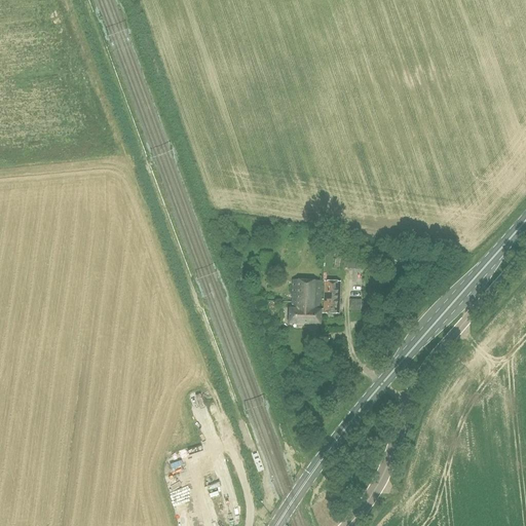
[(355,269),(355,258),(343,257),(343,268),(355,269)]
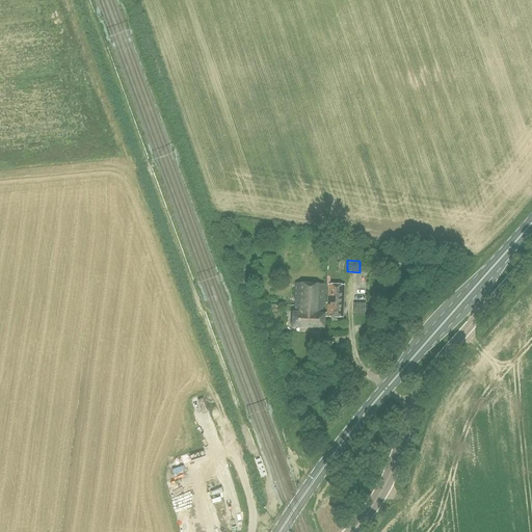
[(323,285),(296,284),(295,313),(293,313),(292,327),(324,328),(324,317),(343,318),(344,286),(329,285),(328,314),(322,314),(323,285)]
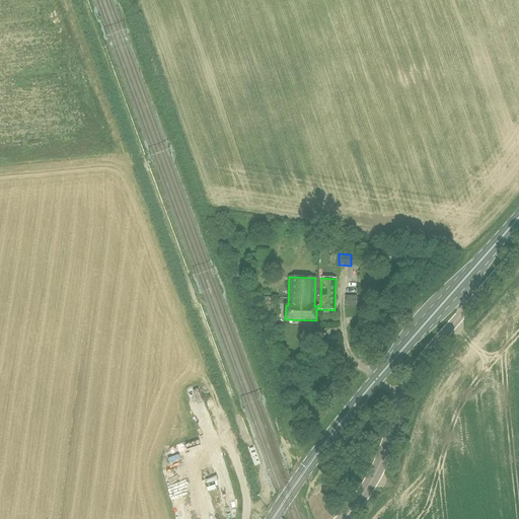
[(346,307),(356,308),(356,298),(346,297),(346,307)]
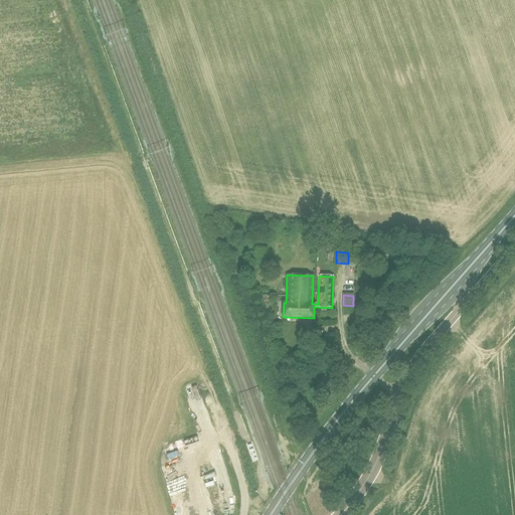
[(219,451),(212,453),(215,466),(222,464),(219,451)]
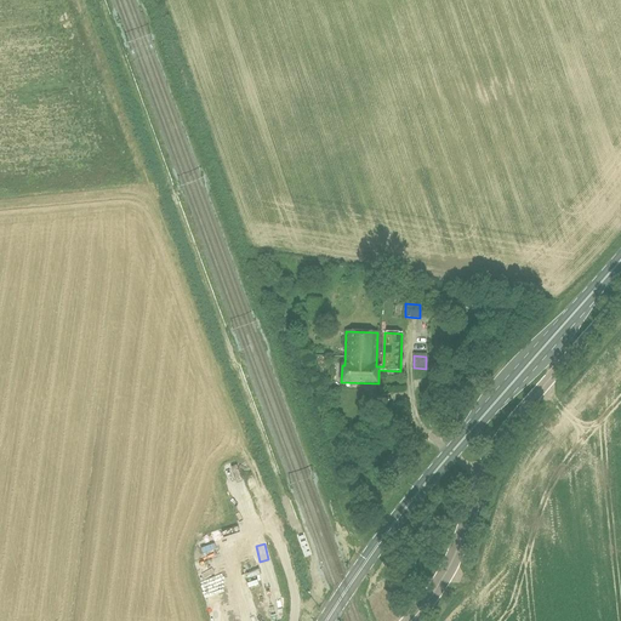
[(258,620),(252,598),(239,602),(244,620),(258,620)]
